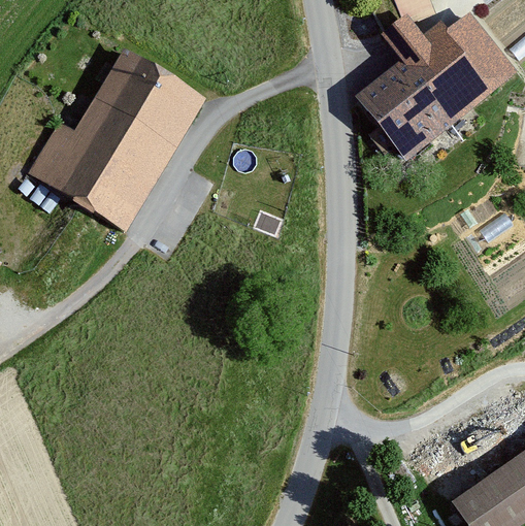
[(393,0),(400,18),(431,5),(429,0),(393,0)]
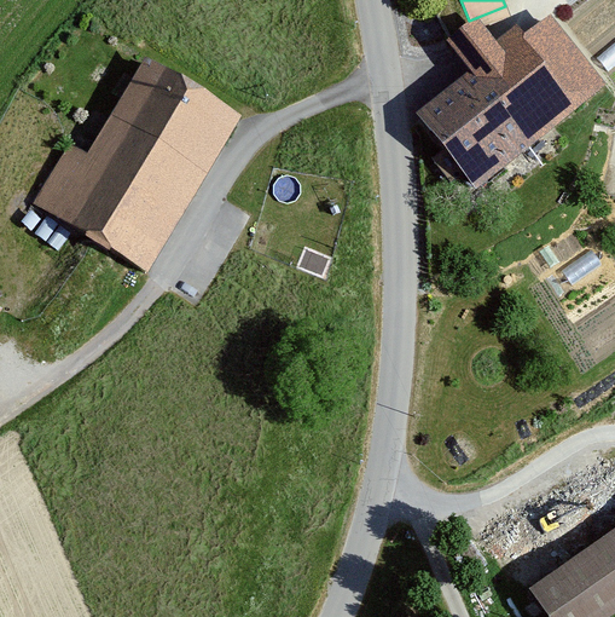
[(487,16),(451,44),(477,78),(431,114),(482,178),(605,82),(557,19),(515,52),(487,16)]
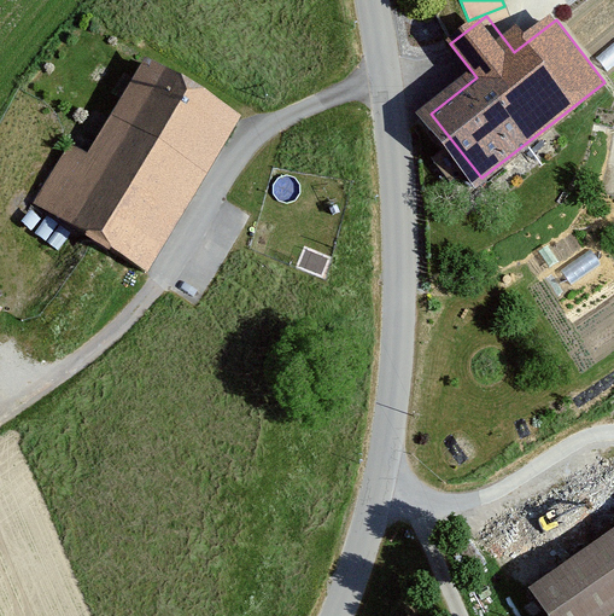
[(241,114),(144,56),(86,154),(65,141),(30,201),(147,271),(241,114)]
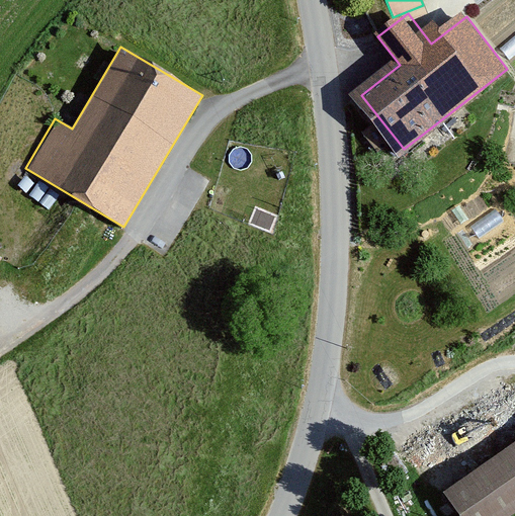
[(0,273),(8,260),(0,254),(0,273)]
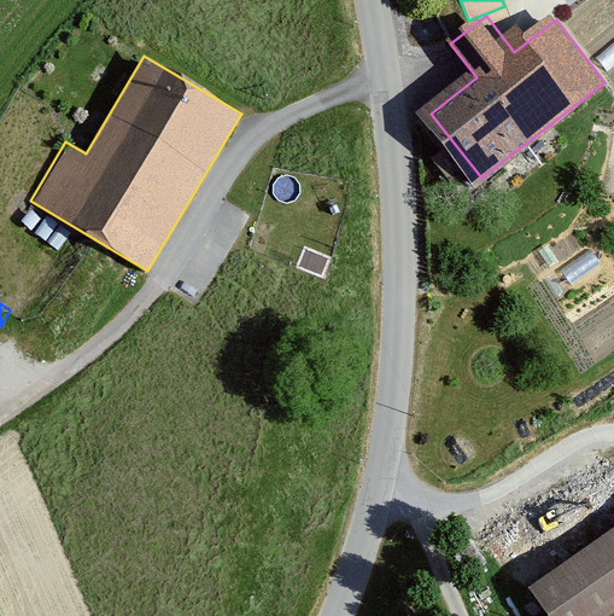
[(613,615),(613,536),(534,591),(551,615),(613,615)]
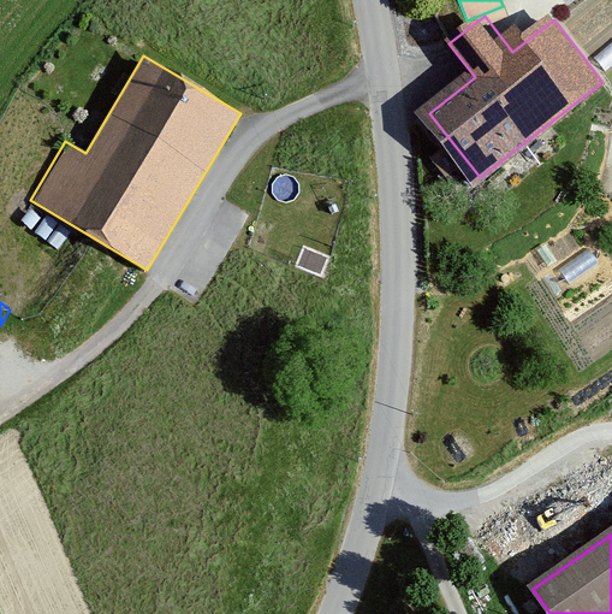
All buildings are outlined.
